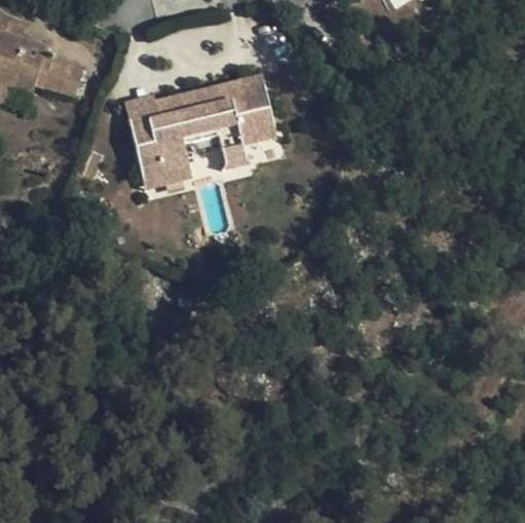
[(0,81),(12,86),(31,92),(34,82),(43,85),(50,60),(42,58),(45,45),(19,38),(4,33),(9,17),(6,16),(0,12),(0,81)]
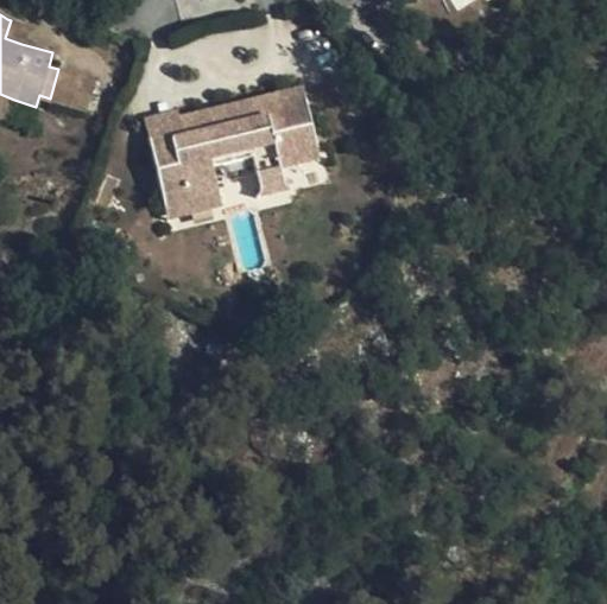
[(29,25),(11,20),(5,38),(21,44),(29,25)]
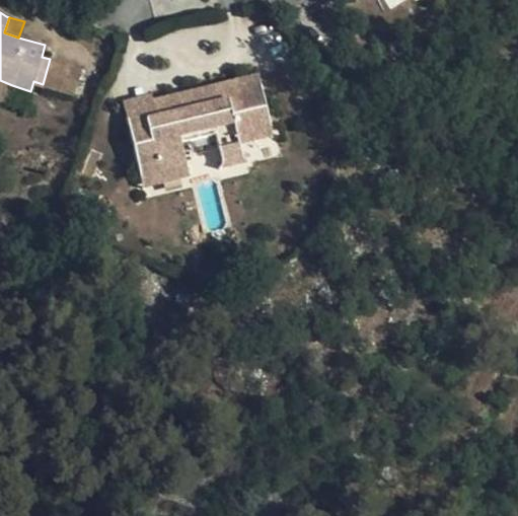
[(123,99),(127,118),(153,111),(154,116),(171,112),(170,106),(170,102),(173,100),(187,97),(191,97),(193,100),(194,105),(227,98),(225,90),(260,83),(256,72),(151,97),(150,92),(123,99)]
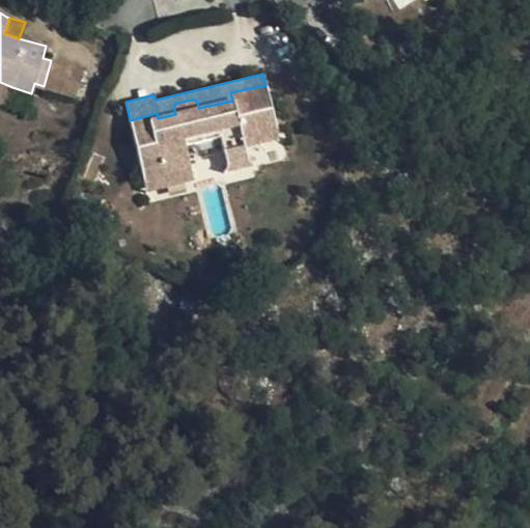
[(0,101),(7,104),(12,87),(0,82),(0,101)]
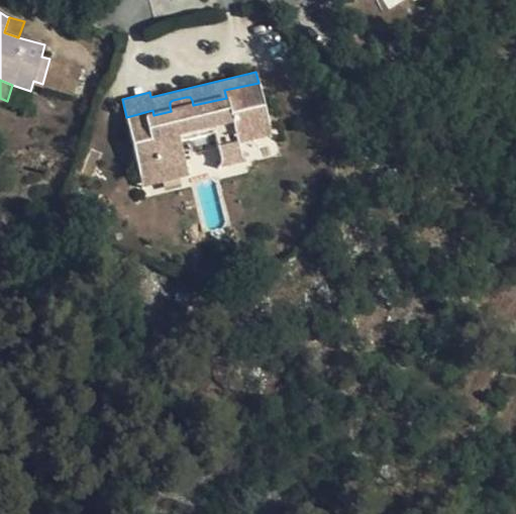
[(126,117),(135,158),(153,153),(158,171),(185,164),(179,140),(214,131),(217,146),(237,142),(234,131),(268,123),(259,83),(224,90),(226,98),(193,105),(192,100),(190,97),(186,97),(173,100),(170,102),(170,106),(171,111),(153,115),(152,110),(126,117)]
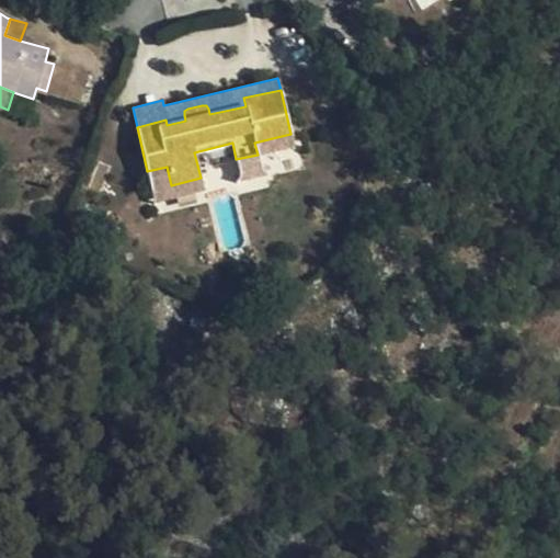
[(294,146),(290,134),(254,143),(258,155),(294,146)]
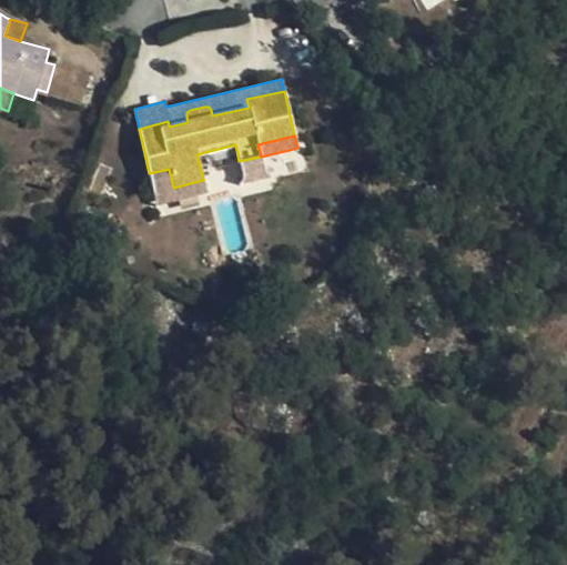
[(261,157),(239,161),(244,181),(266,175),(261,157)]
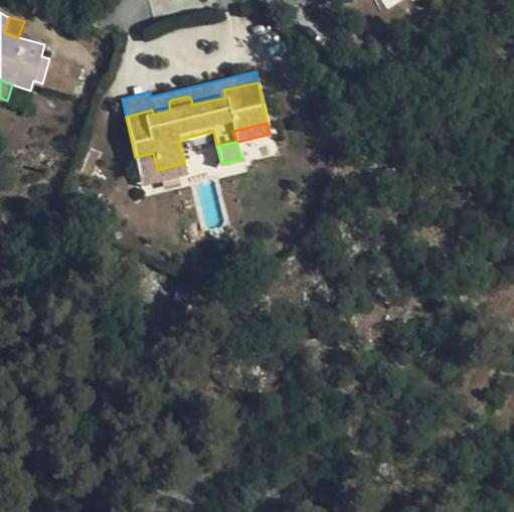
[(153,153),(135,157),(142,185),(186,174),(184,163),(157,170),(153,153)]
